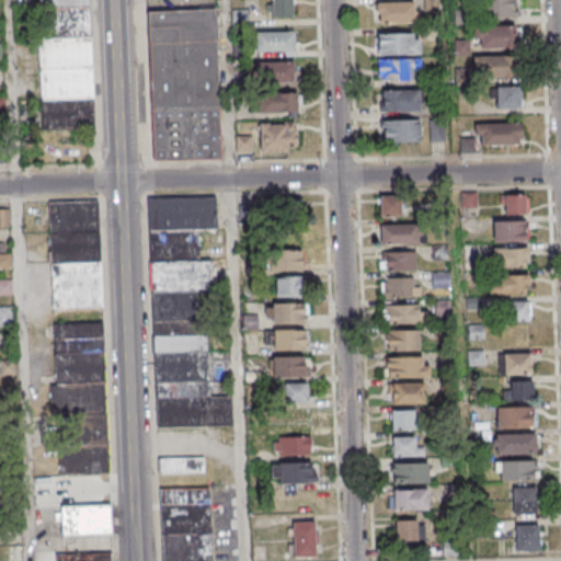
[(93,128),(89,0),(38,0),(43,129),(93,128)]
